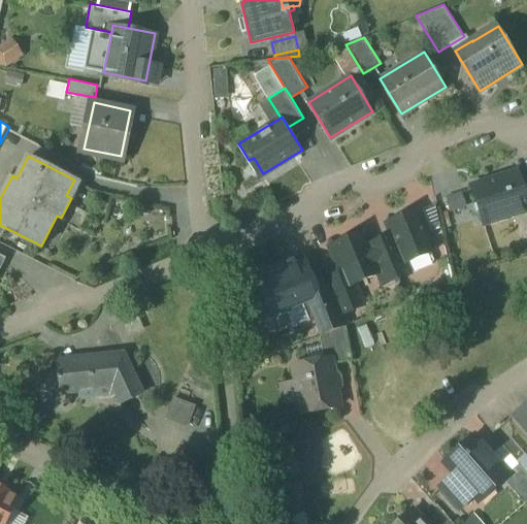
[(526,200),(517,169),(472,184),(485,223),(526,208),(526,200)]
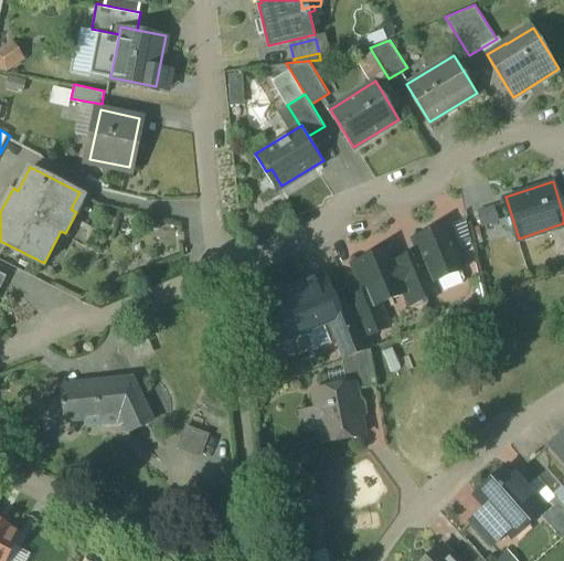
[(467,217),(450,223),(458,242),(471,236),(467,217)]
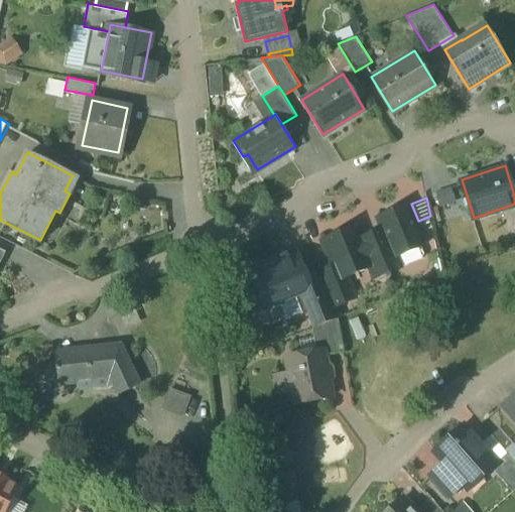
[(411,204),(379,217),(384,229),(395,256),(396,255),(421,245),(423,244),(417,227),(419,227),(417,221),(418,221),(411,204)]
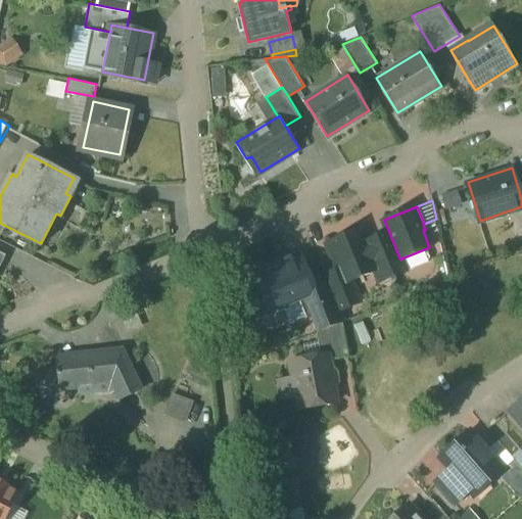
[(361,229),(327,243),(338,270),(343,283),(350,280),(376,269),(377,269),(367,241),(361,229)]
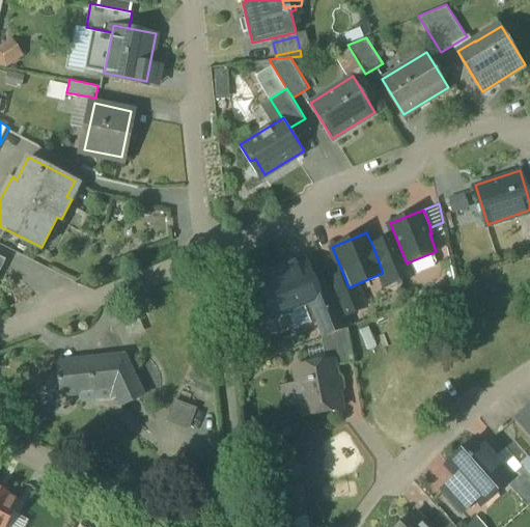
[(395,236),(372,245),(383,273),(382,273),(386,284),(412,274),(412,273),(408,262),(407,264),(395,236)]
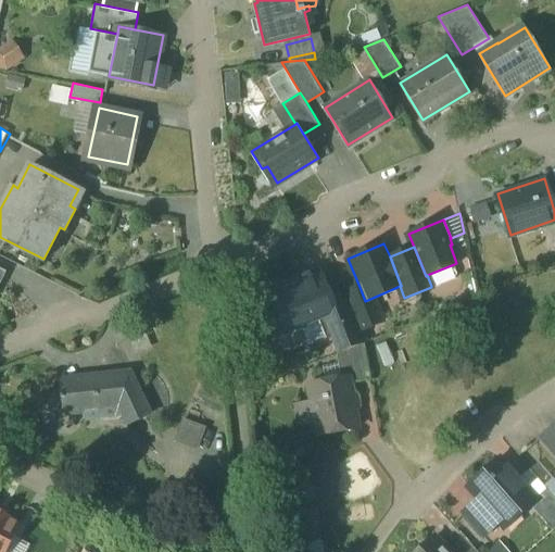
[(454,264),(427,275),(431,286),(455,276),(457,272),(454,264)]
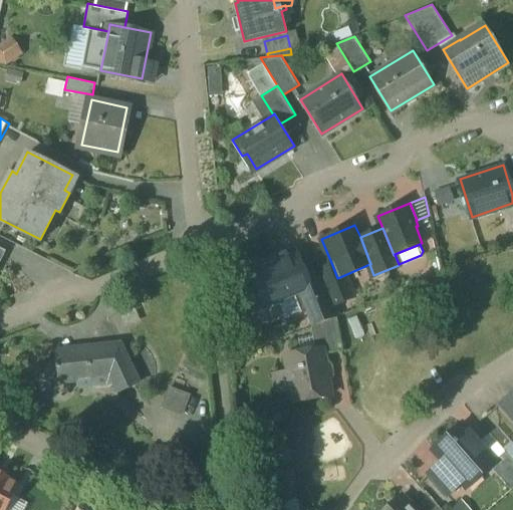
[(295,250),(244,271),(259,308),(310,287),(295,250)]
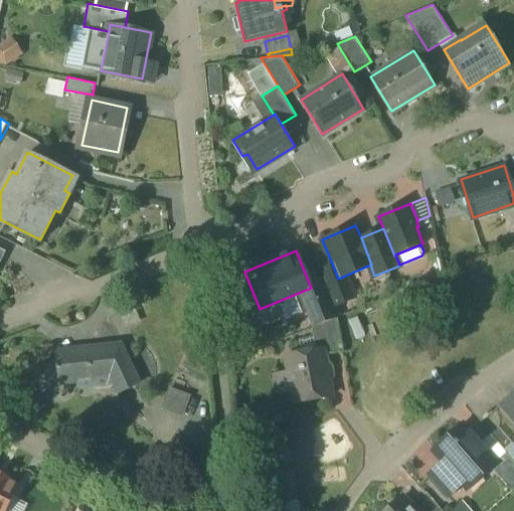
[(338,279),(333,266),(320,271),(334,304),(354,296),(345,276),(338,279)]
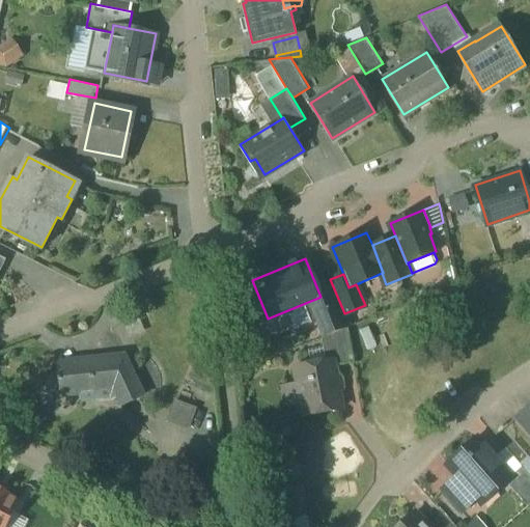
[(333,290),(321,297),(324,303),(314,307),(326,334),(346,326),(333,290)]
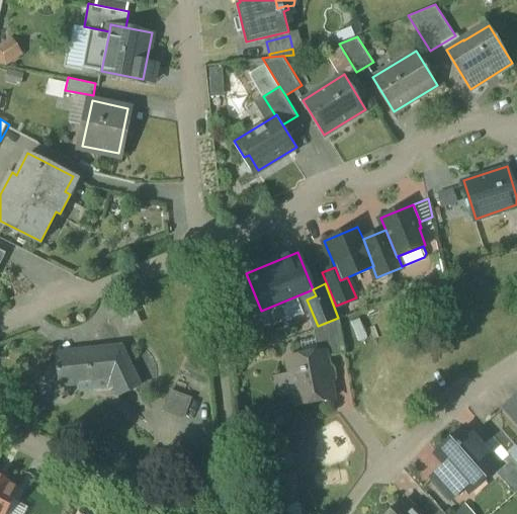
[(131,298),(119,304),(126,321),(138,316),(131,298)]
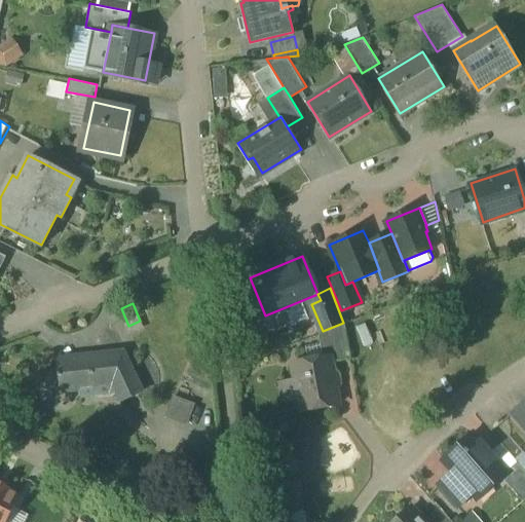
[(323,331),(319,333),(324,358),(331,357),(331,361),(351,357),(345,323),(323,331)]
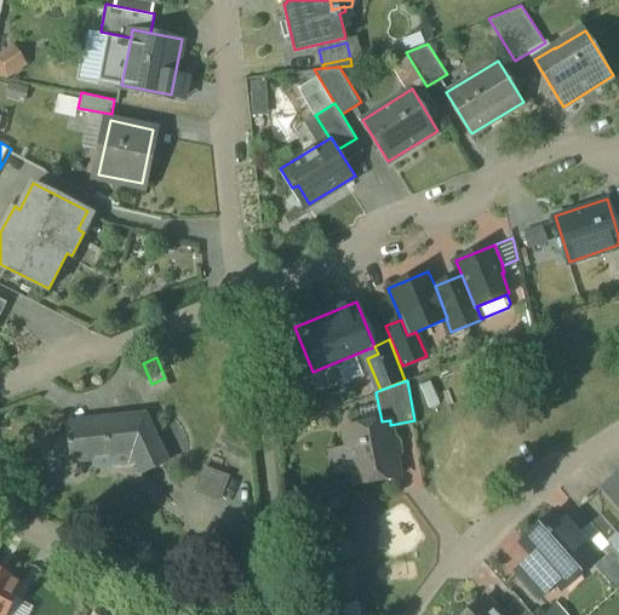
[(145,413),(67,421),(68,442),(70,442),(72,458),(95,455),(95,454),(133,449),(143,471),(167,459),(145,413)]
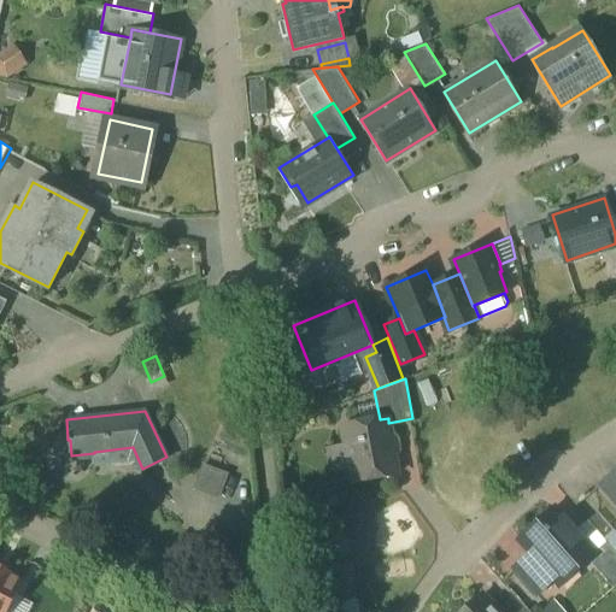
[(380,419),(344,427),(353,480),(398,472),(394,453),(397,448),(396,441),(392,437),(388,423),(388,418),(380,419)]
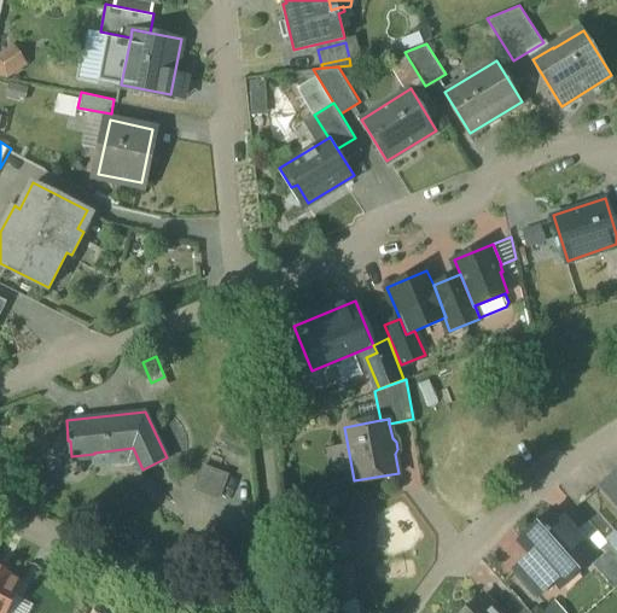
[(616,470),(603,483),(616,500),(616,470)]
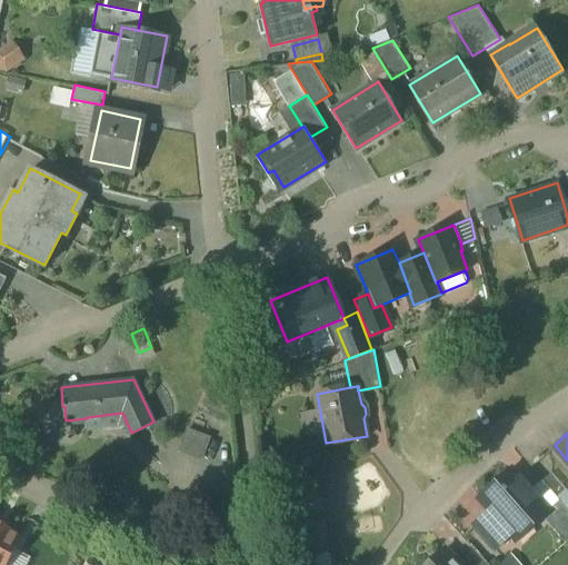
[(548,508),(511,468),(480,496),(516,538),(548,509),(548,508)]
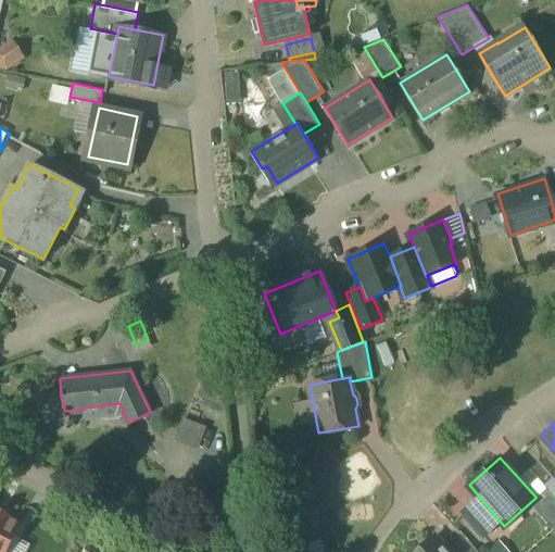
[(554,496),(547,487),(535,497),(535,498),(541,503),(535,509),(553,528),(554,526),(554,496)]
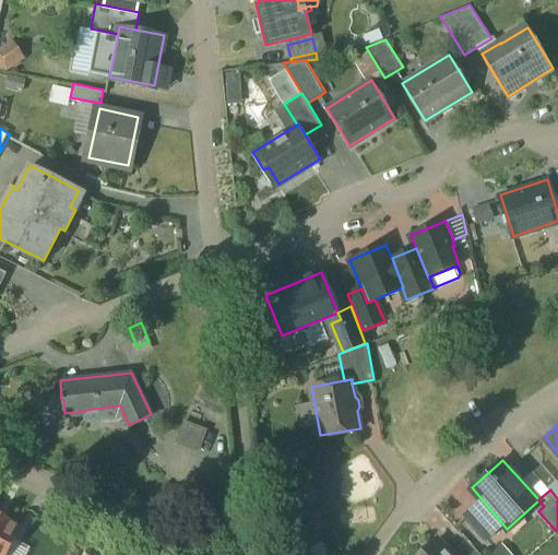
[(438,538),(419,554),(451,554),(443,547),(446,545),(438,538)]
